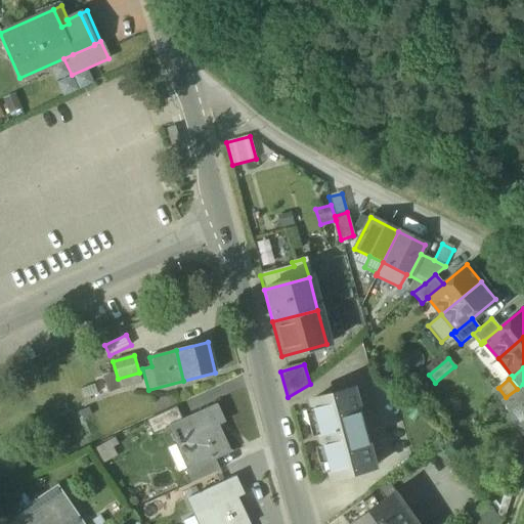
[(497,402),(509,417),(518,409),(518,408),(523,403),(523,385),(523,384),(517,389),(506,397),(497,402)]
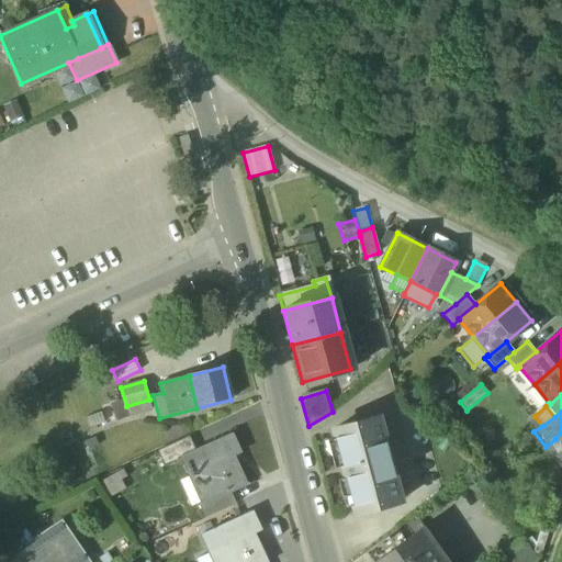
[(330,434),(353,515),(400,502),(377,420),(330,434)]
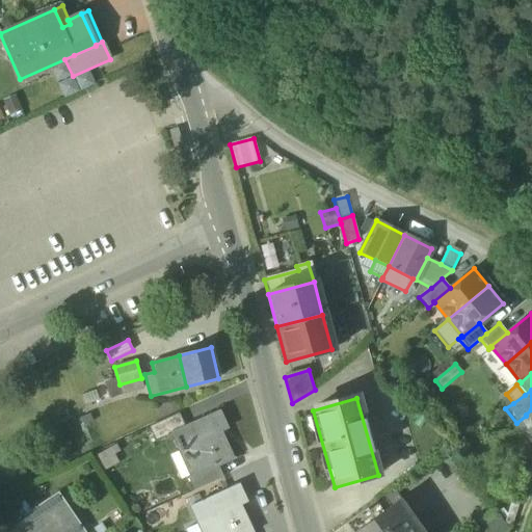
[(197,473),(198,475),(218,466),(234,458),(220,430),(227,428),(219,411),(186,426),(171,433),(179,450),(186,447),(197,473)]
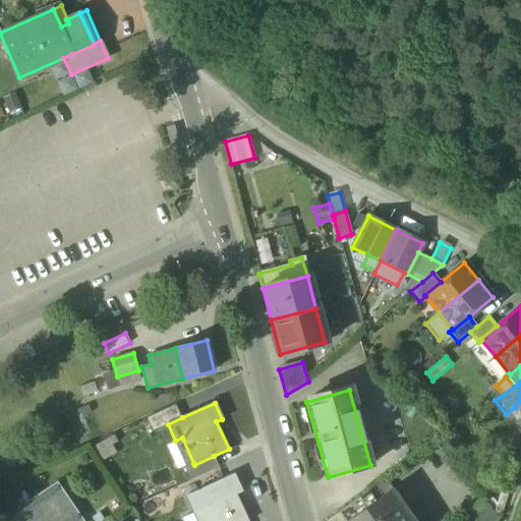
[(149,416),(155,430),(168,424),(182,417),(176,404),(149,416)]
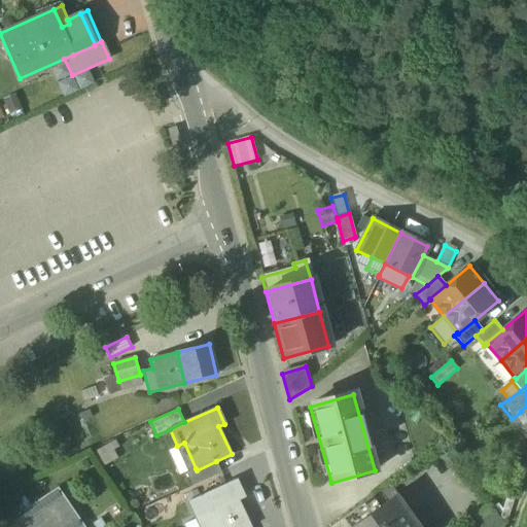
[(512,419),(526,440),(526,419),(521,412),(512,419)]
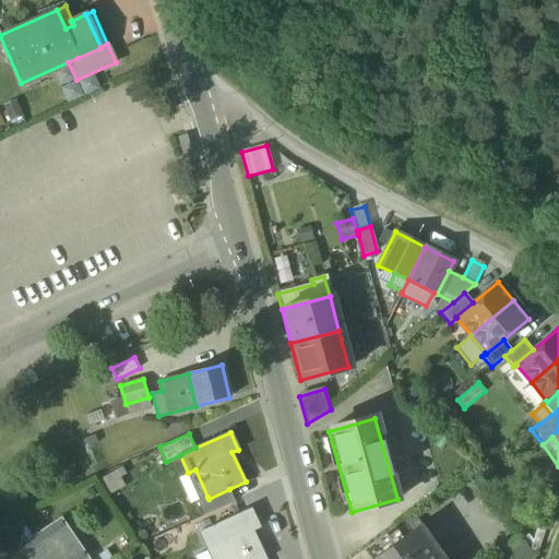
[(188,473),(201,500),(207,497),(195,470),(188,473)]
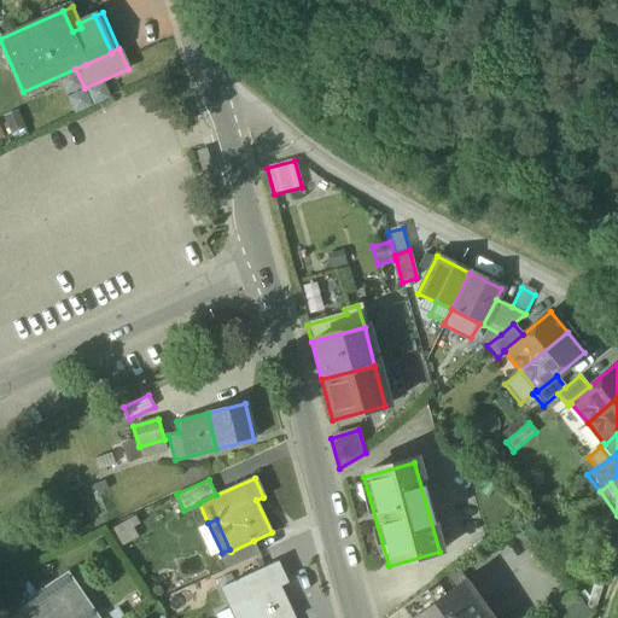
[(219,554),(225,570),(260,553),(254,541),(231,552),(229,549),(222,553),(219,554)]
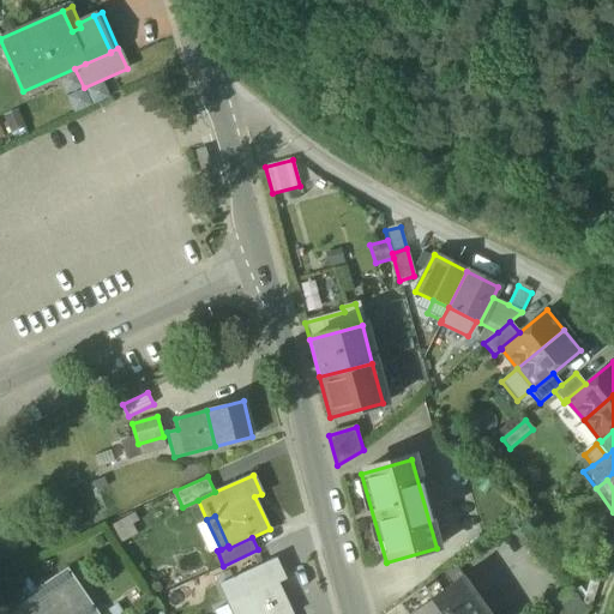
[(236,602),(242,613),(292,613),(278,583),(286,579),(276,559),(220,585),(229,606),(236,602)]
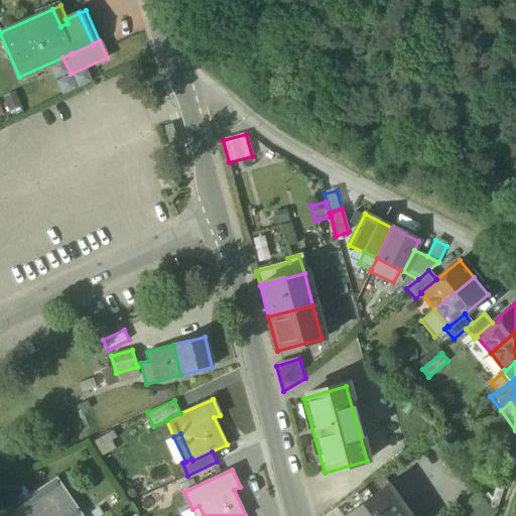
[(72,515),(60,498),(67,494),(57,479),(31,496),(15,507),(15,508),(20,515),(72,515)]
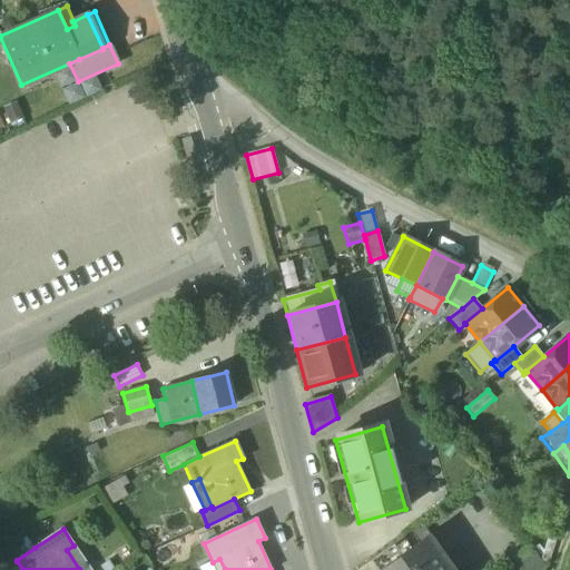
[(548,563),(557,534),(549,532),(540,561),(548,563)]
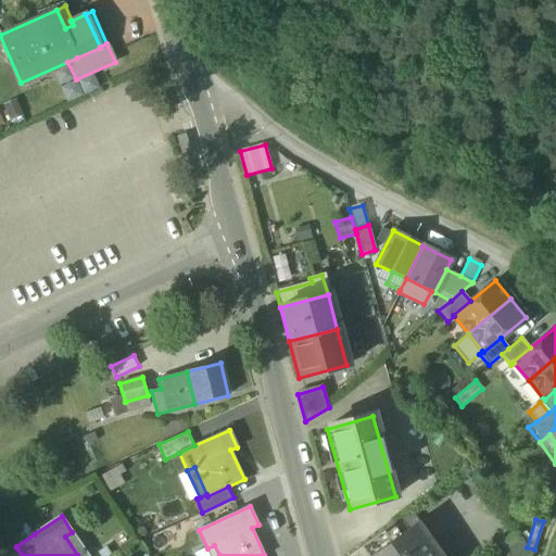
[(366,555),(434,555),(412,523),(399,532),(367,555),(366,555)]
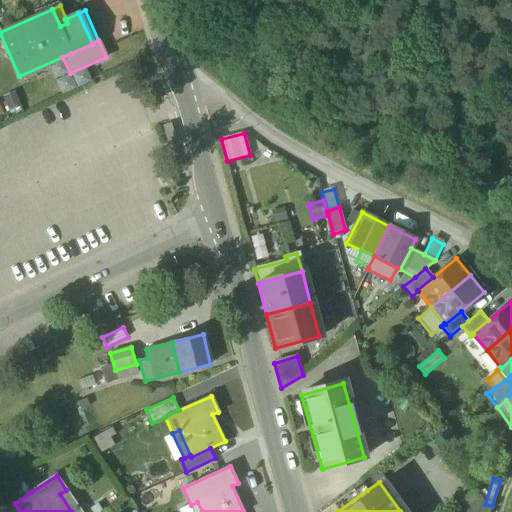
[(9,494),(15,503),(31,492),(25,483),(9,494)]
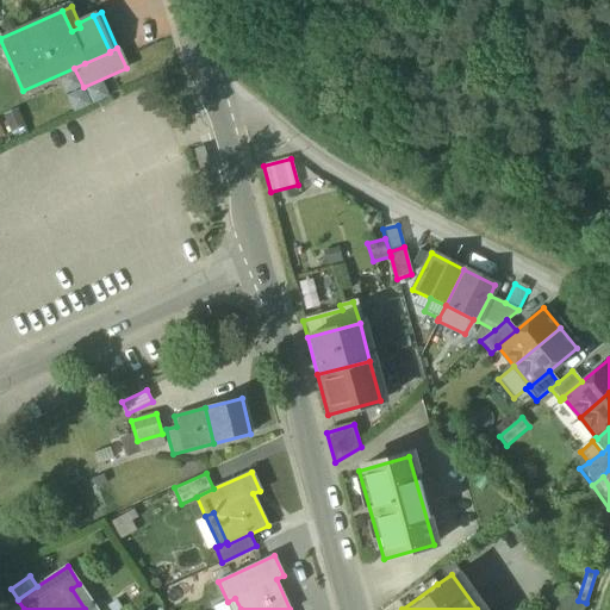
[(396,601),(403,609),(437,584),(431,576),(396,601)]
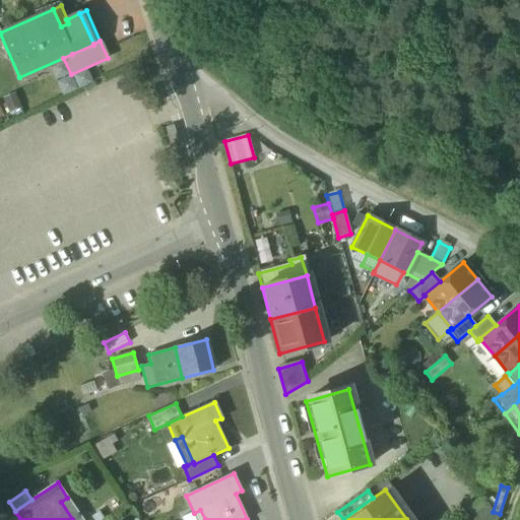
[(72,519),(82,519),(67,498),(61,502),(72,519)]
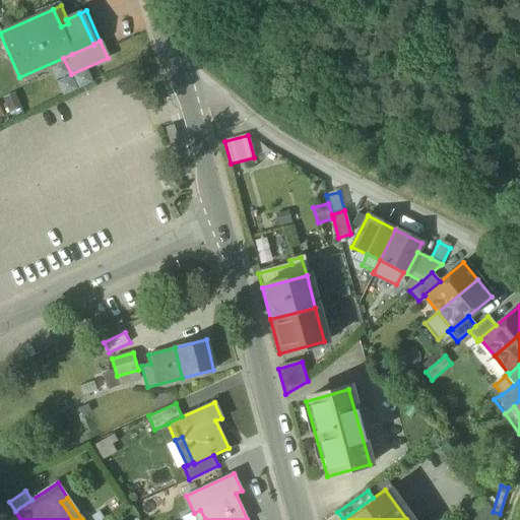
[(483,501),(464,515),(467,519),(491,519),(497,516),(493,512),(483,501)]
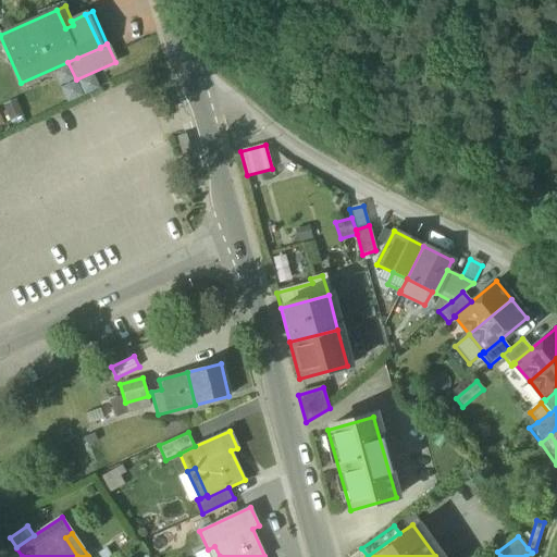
[(211,556),(220,556),(214,546),(208,549),(211,556)]
